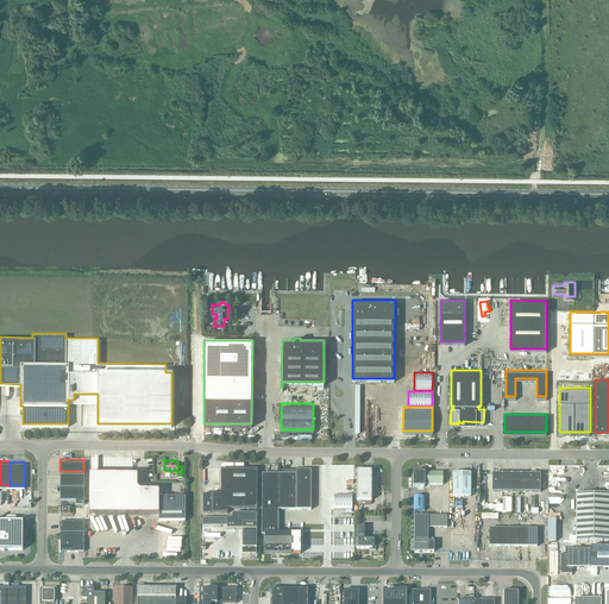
[(202,509),(227,509),(227,504),(257,504),(257,466),(221,465),(221,490),(202,490),(202,509)]
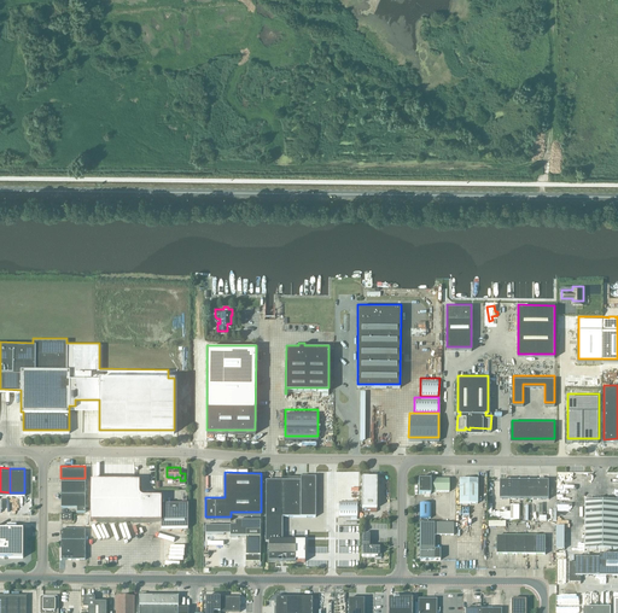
[(281,477),(266,477),(266,515),(279,515),(279,513),(315,513),(315,473),(281,473),(281,477)]
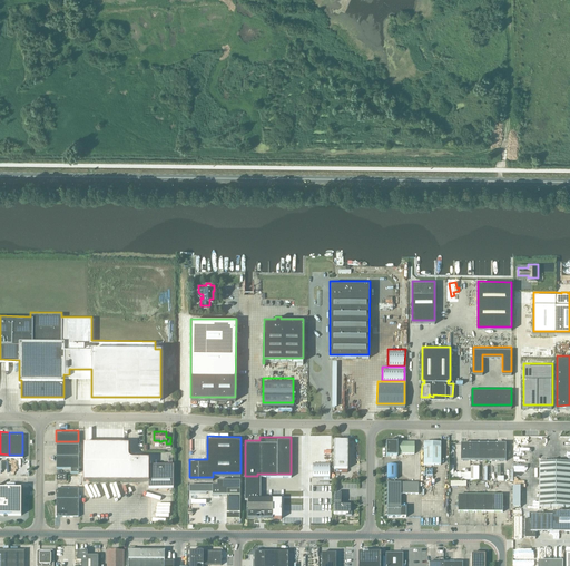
[(334,437),(334,465),(347,465),(347,437),(334,437)]
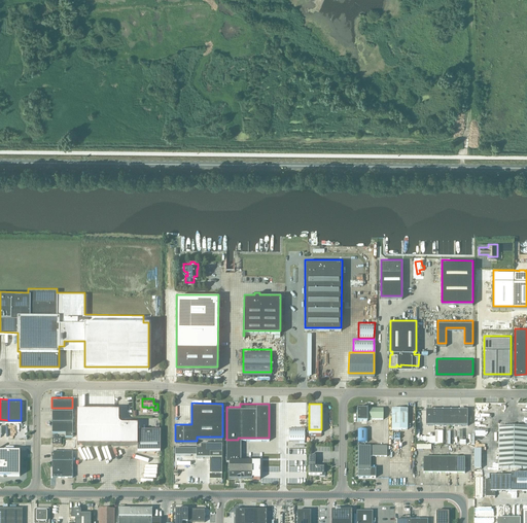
[(367,418),(367,416),(367,406),(357,406),(357,417),(367,418)]
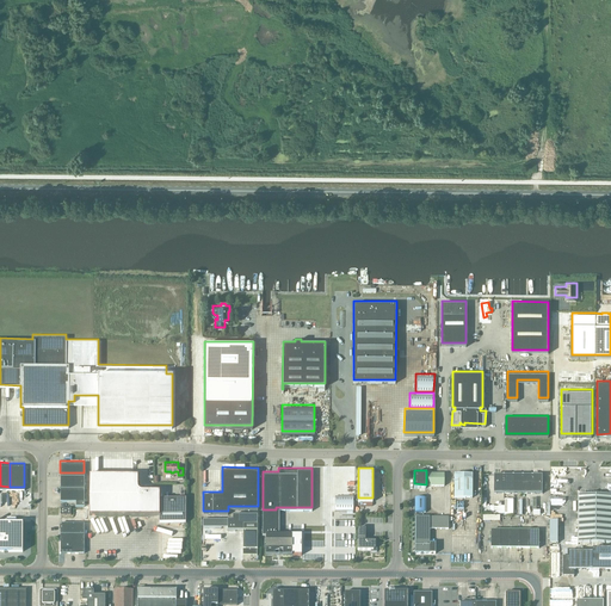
[(426,470),(426,482),(444,482),(444,470),(426,470)]
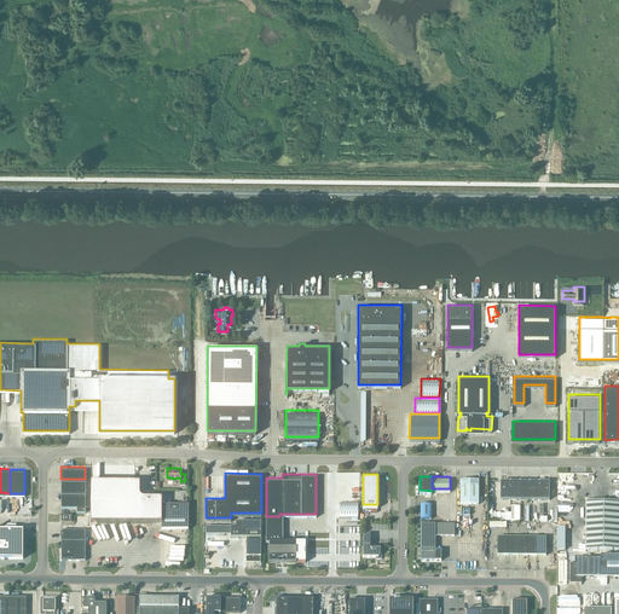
[(478,476),(460,476),(460,500),(478,500),(478,476)]
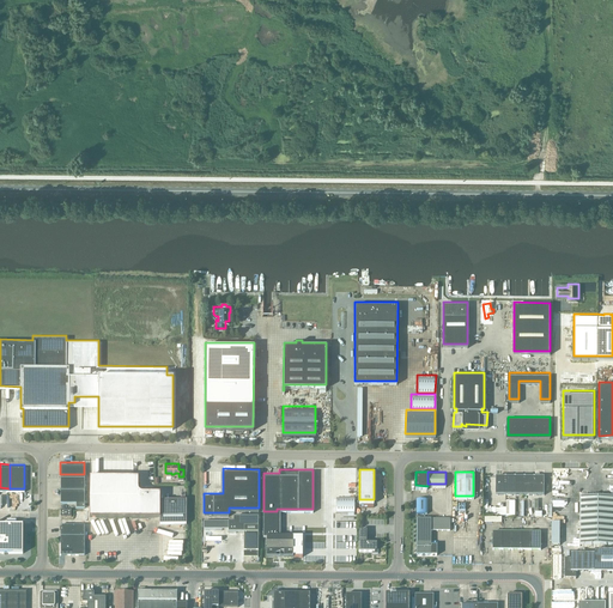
[(515,491),(515,473),(496,472),(496,491),(515,491)]
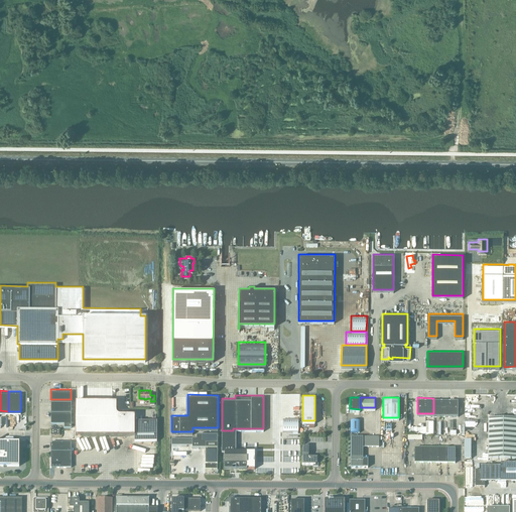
[(156,418),(134,417),(134,411),(122,411),(122,412),(116,412),(116,399),(76,398),(75,431),(134,432),(134,438),(156,438),(156,418)]
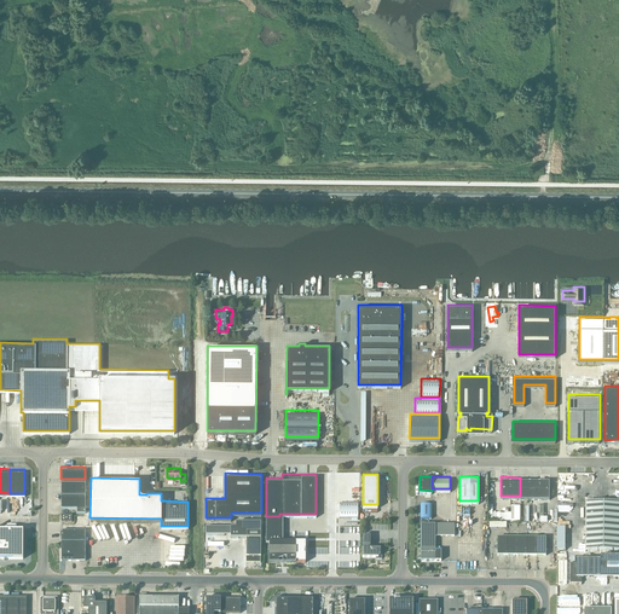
[(520,478),(520,496),(530,496),(530,478),(520,478)]
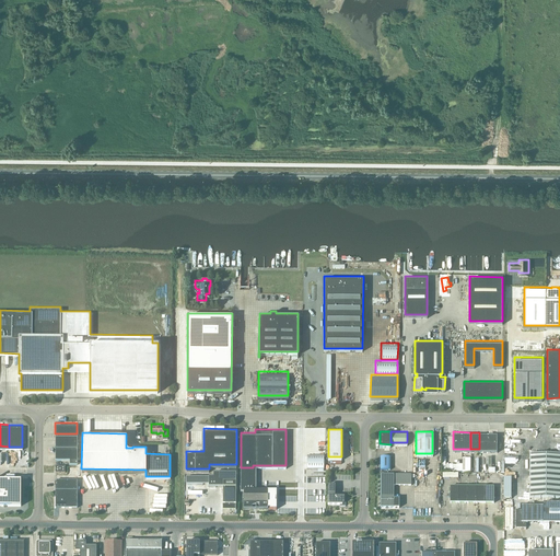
[(479,432),(479,449),(488,449),(488,432),(479,432)]
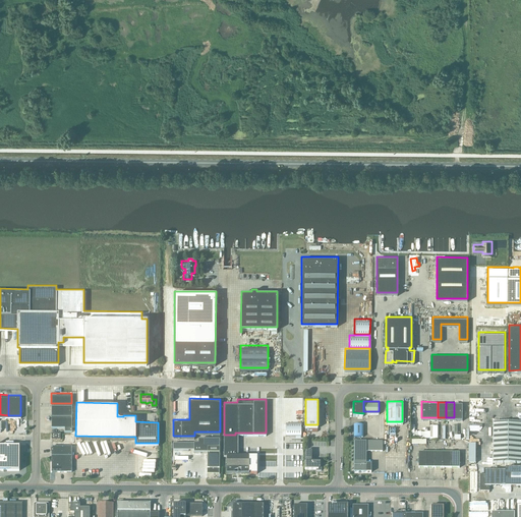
[(454,402),(454,417),(463,417),(463,402),(454,402)]
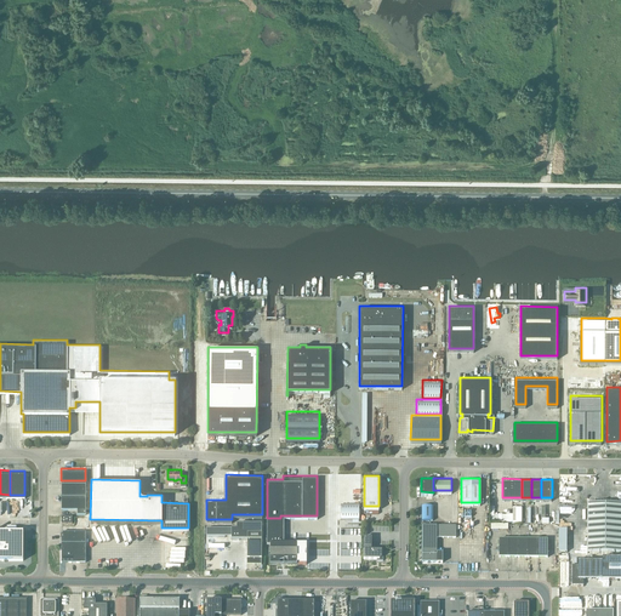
[(61,480),(61,492),(85,492),(85,480),(80,480),(61,480)]
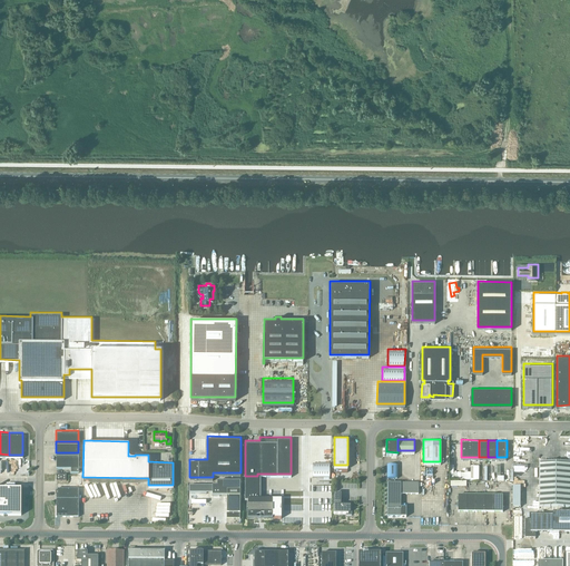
[(78,452),(56,452),(56,465),(70,465),(70,469),(78,469),(78,452)]
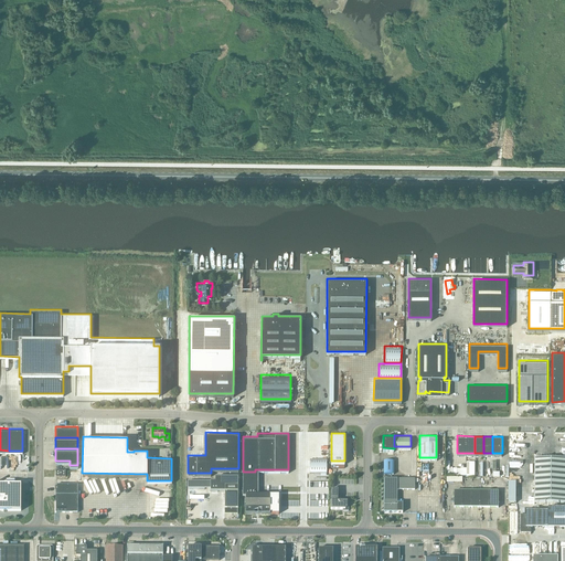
[(564,454),(535,454),(534,498),(564,498),(564,454)]
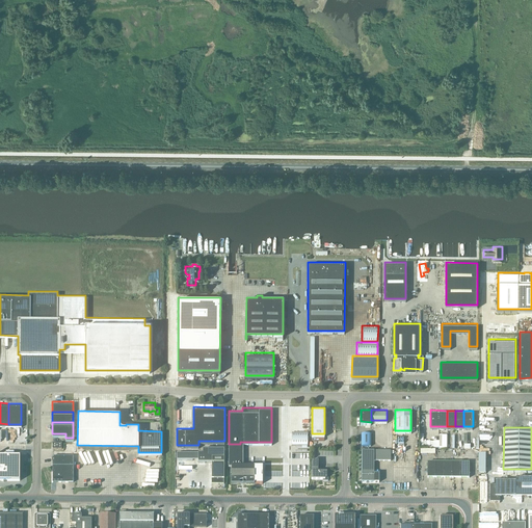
[(390,442),(390,428),(373,428),(373,442),(390,442)]
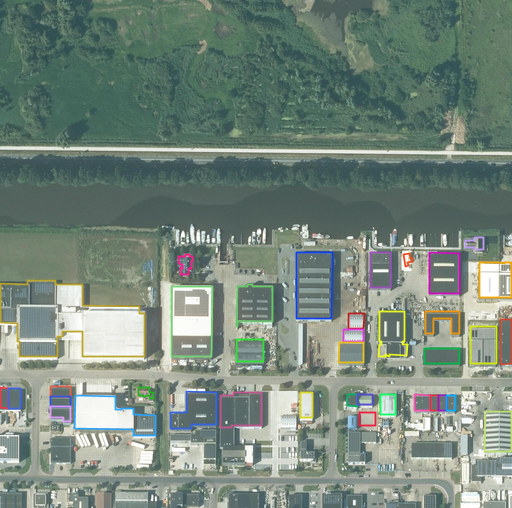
[(296,413),(281,413),(281,425),(296,425),(296,413)]
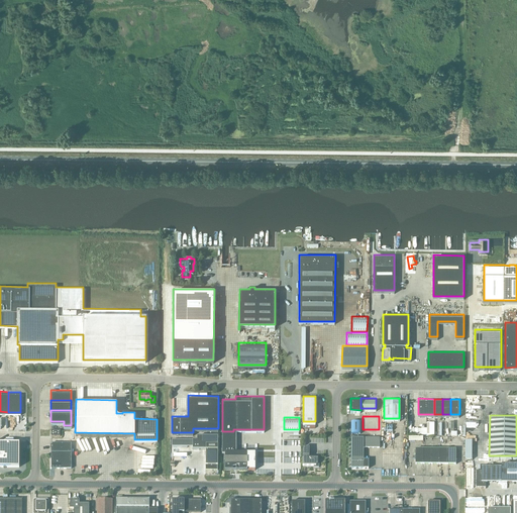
[(359,418),(350,418),(350,430),(359,430),(359,418)]
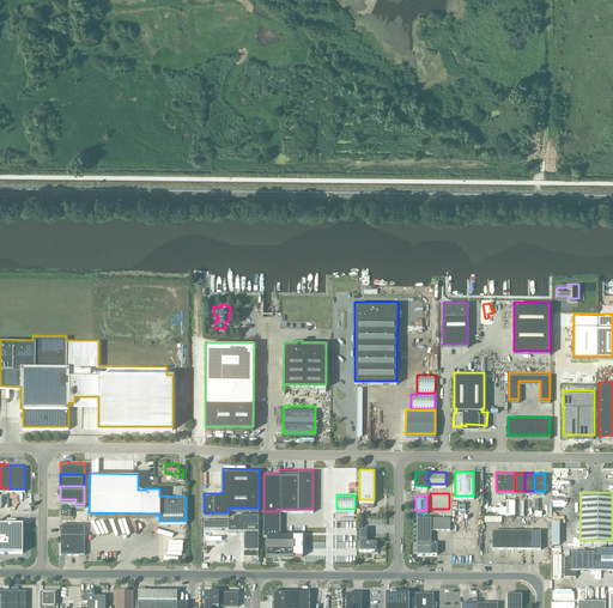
[(514,503),(495,503),(495,510),(516,510),(517,496),(514,496),(514,503)]
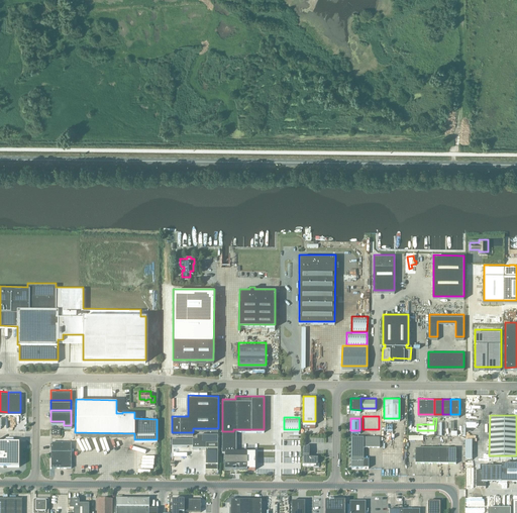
[(233,431),(222,431),(221,449),(224,450),(224,454),(223,454),(223,460),(224,460),(224,464),(224,467),(232,467),(232,464),(233,464),(233,466),(235,466),(235,464),(236,463),(239,463),(239,466),(239,467),(246,467),(246,466),(248,466),(248,467),(254,467),(254,449),(247,449),(233,448),(233,431)]
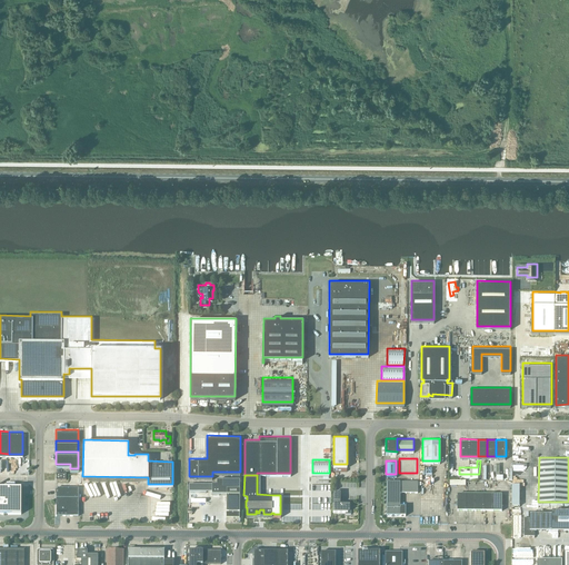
[(211,482),(211,492),(226,492),(226,514),(239,514),(240,486),(239,486),(239,477),(217,477),(217,482),(211,482)]
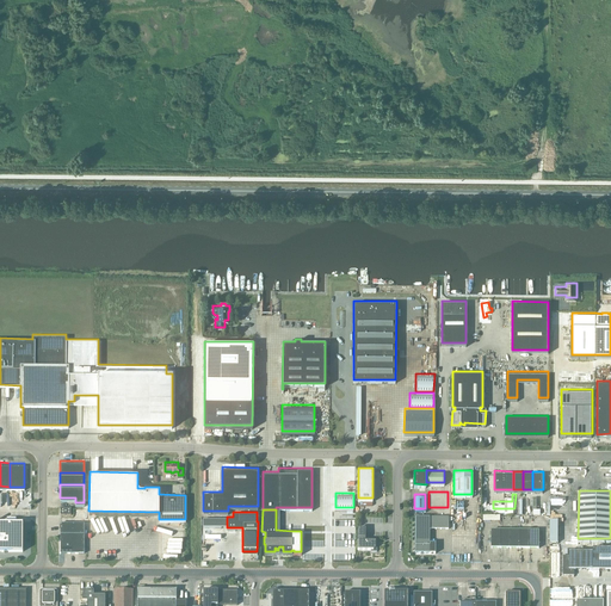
[(434,550),(434,539),(430,539),(430,525),(449,525),(449,513),(415,513),(414,550),(434,550)]
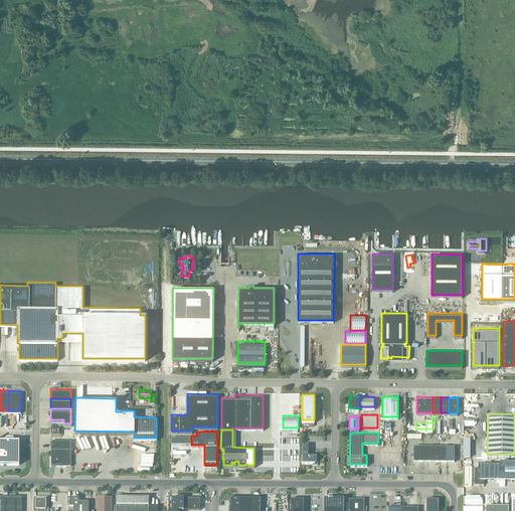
[(0,461),(19,462),(19,438),(0,437),(0,461)]
